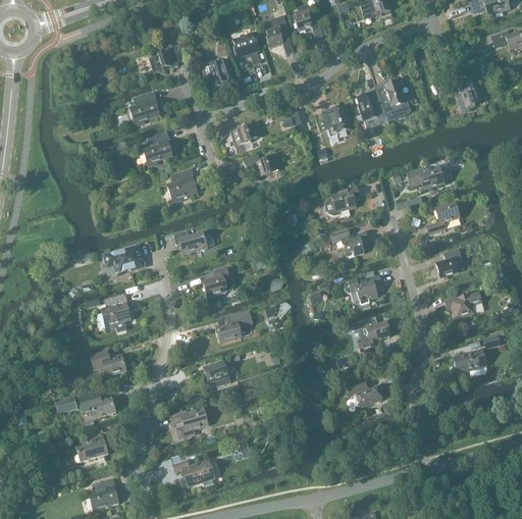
[(367,0),(363,0),(360,1),(365,18),(390,10),(386,0),(367,0)]
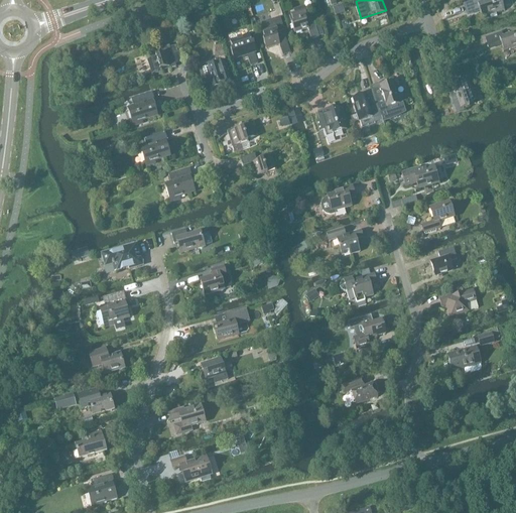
[(504,8),(502,0),(481,0),(470,0),(464,2),(466,10),(479,6),(482,14),(488,12),(488,13),(504,8)]
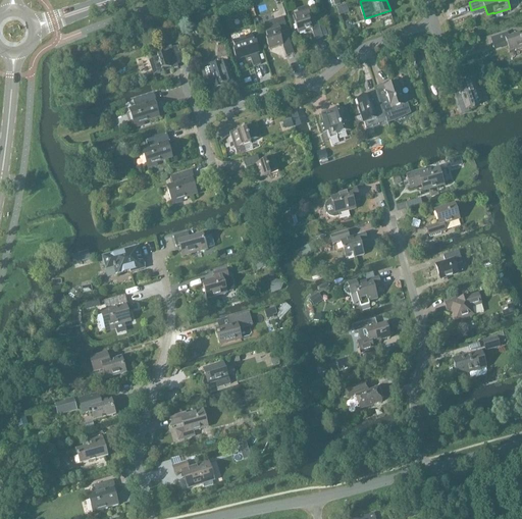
[(346,2),(337,5),(340,13),(349,10),(346,2)]
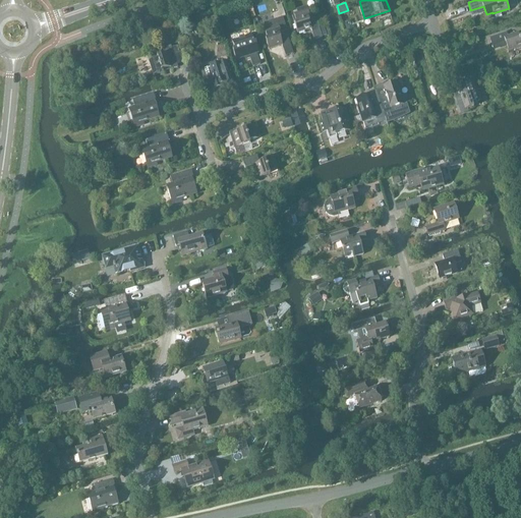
[(310,17),(307,8),(306,3),(296,6),(297,11),(291,13),(297,31),(310,26),(314,38),(323,35),(322,34),(327,33),(324,22),(319,24),(317,20),(310,22),(308,18),(309,18),(310,17)]
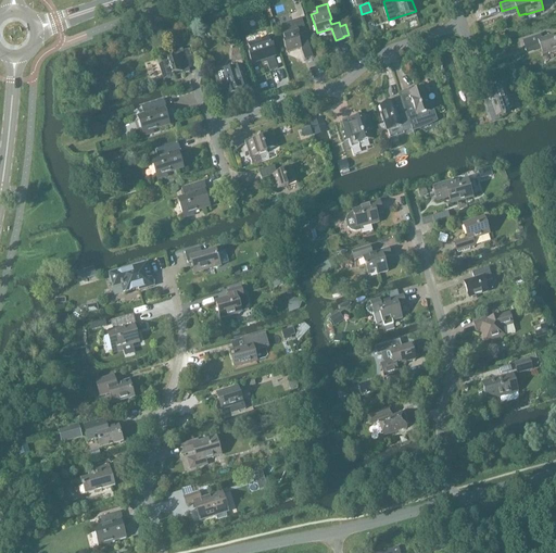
[(302,16),(281,23),(285,29),(282,30),(286,39),(283,40),(290,62),(313,54),(307,40),(301,42),(299,36),(300,36),(299,33),(306,30),(302,16)]
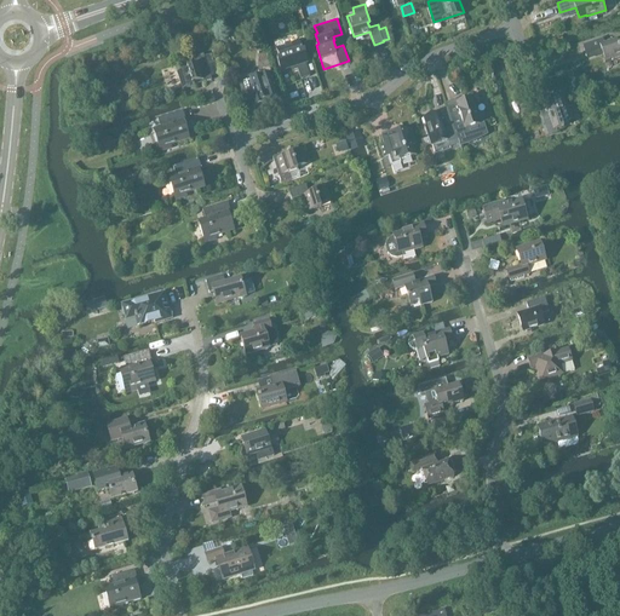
[(603,36),(583,44),(586,53),(602,49),(604,58),(613,56),(613,57),(619,53),(619,35),(604,40),(603,36)]
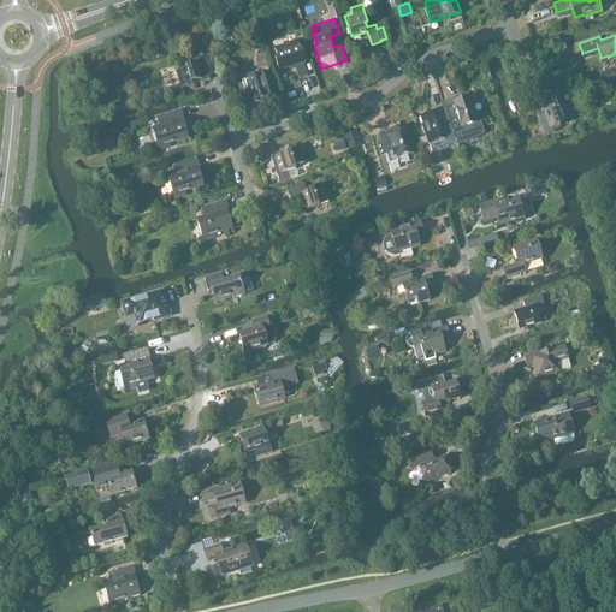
[(303,46),(302,46),(298,39),(274,46),(277,57),(276,57),(279,69),(295,63),(298,76),(308,73),(303,60),(308,59),(303,46)]
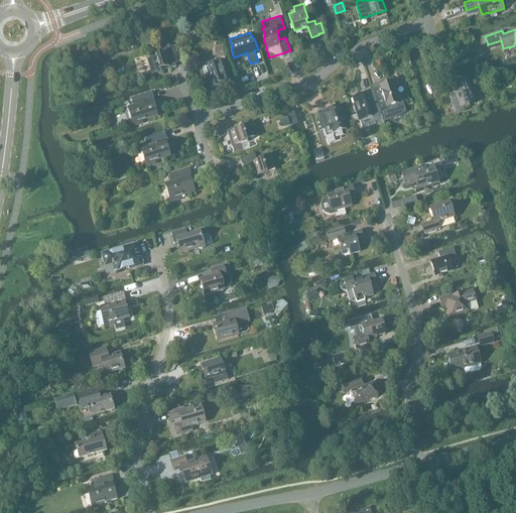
[(175,42),(170,44),(169,42),(161,45),(163,51),(155,53),(156,55),(148,58),(152,72),(161,69),(161,67),(168,65),(168,67),(176,65),(172,51),(177,50),(175,42)]
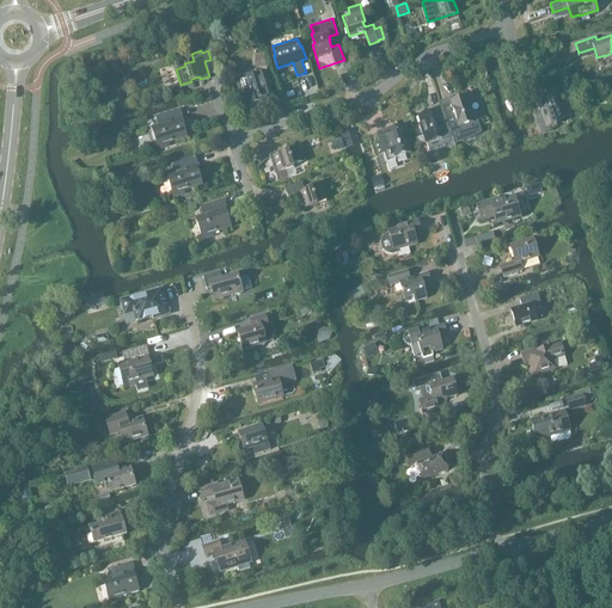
[(239,90),(243,88),(249,104),(259,100),(258,98),(267,96),(268,98),(276,94),(269,69),(258,72),(236,80),(239,90)]
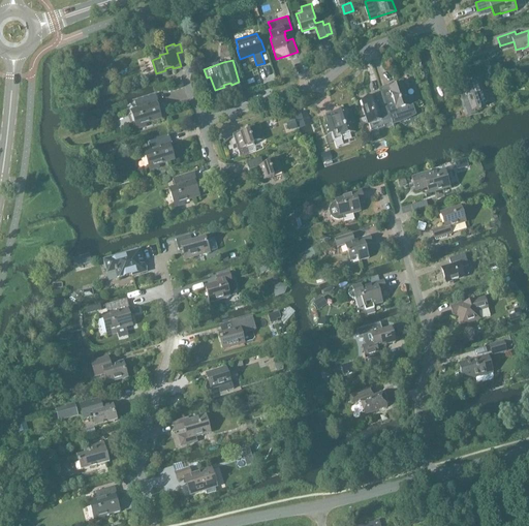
[(414,114),(411,103),(410,103),(416,101),(413,93),(408,95),(405,87),(405,88),(403,81),(381,88),(382,92),(390,113),(391,117),(393,123),(404,119),(414,114)]
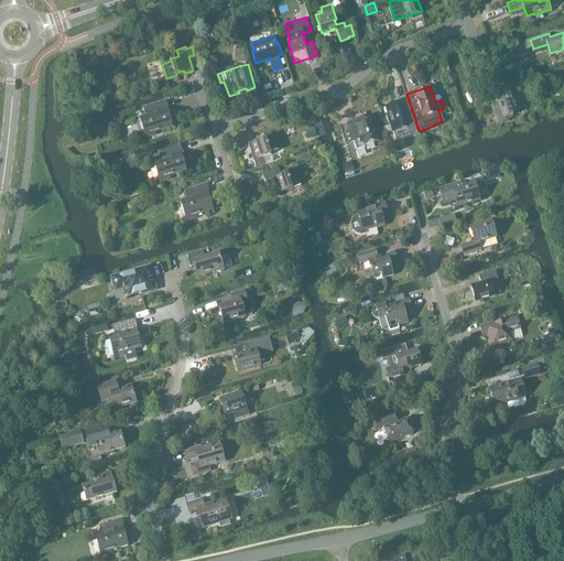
[(516,96),(512,86),(505,89),(503,86),(495,89),(497,94),(489,97),(497,121),(507,118),(506,116),(512,114),(511,109),(521,106),(518,95),(516,96)]
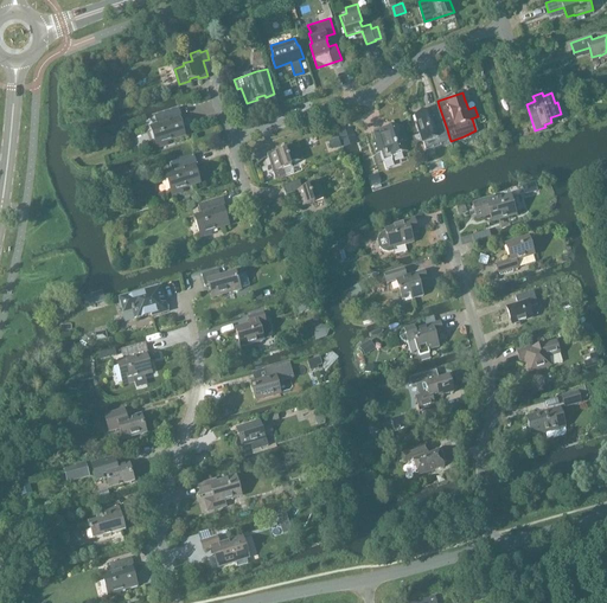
[(157,146),(167,142),(167,140),(185,134),(179,116),(181,115),(179,106),(154,114),(158,122),(151,124),(157,146)]
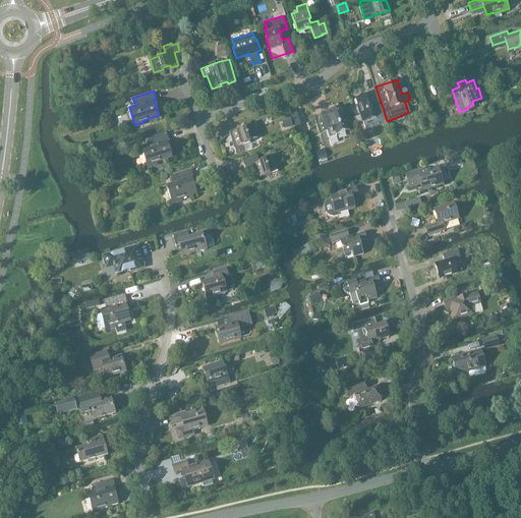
[(385,115),(384,111),(377,91),(356,98),(358,104),(357,104),(360,113),(353,116),(355,122),(362,119),(362,120),(377,116),(378,118),(385,115)]
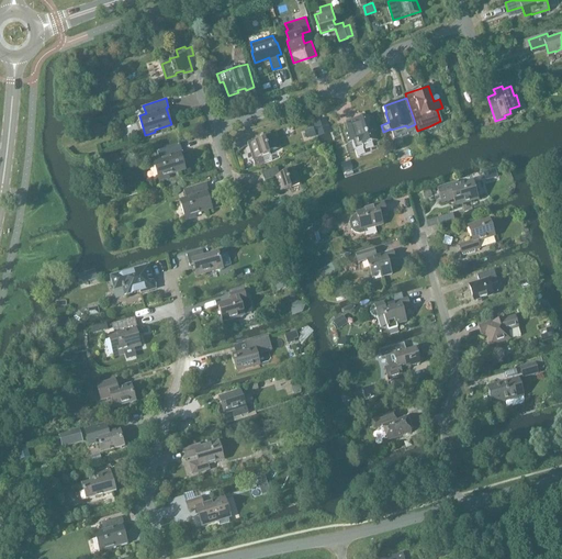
[(348,127),(344,130),(347,141),(351,138),(352,138),(352,141),(355,148),(363,146),(362,143),(378,138),(374,130),(377,129),(372,114),(370,115),(369,114),(355,119),(355,116),(346,120),(348,127)]
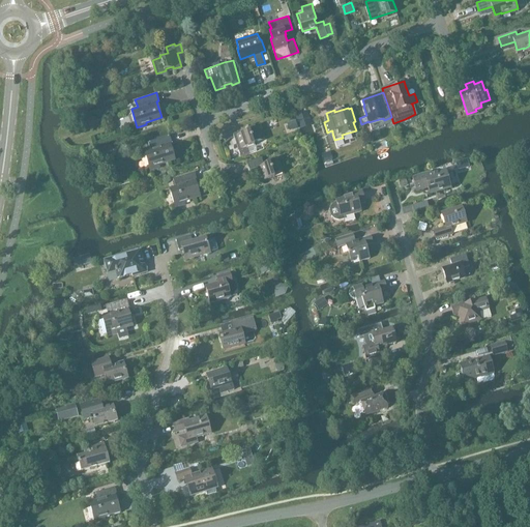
[(295,118),(286,121),(289,128),(297,125),(295,118)]
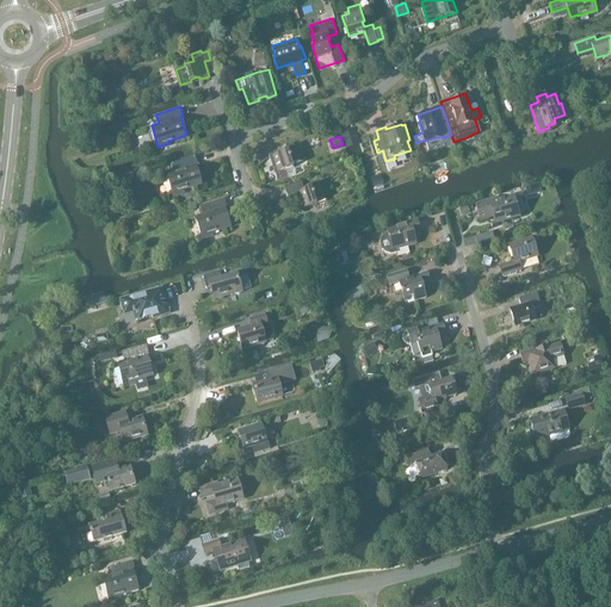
[(302,160),(297,143),(287,147),(287,149),(278,152),(278,149),(269,153),(277,178),(287,174),(284,168),(294,165),(292,162),(302,160)]
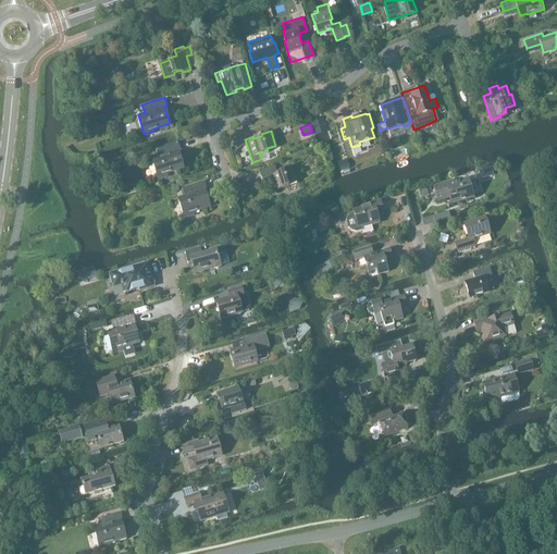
[(158,177),(168,174),(166,172),(184,167),(178,150),(181,149),(178,140),(156,148),(158,156),(152,158),(158,177)]
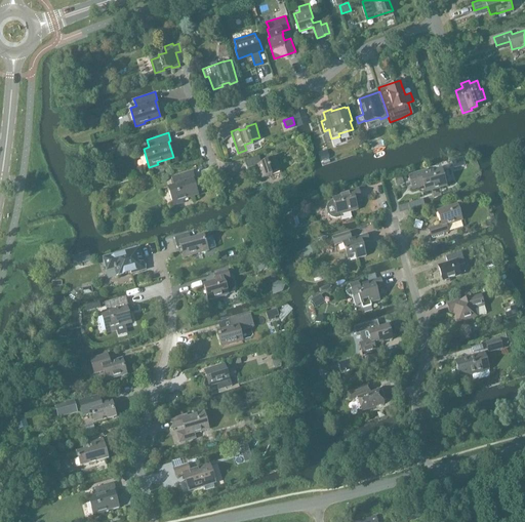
[(327,148),(320,151),(321,156),(322,158),(329,156),(327,148)]
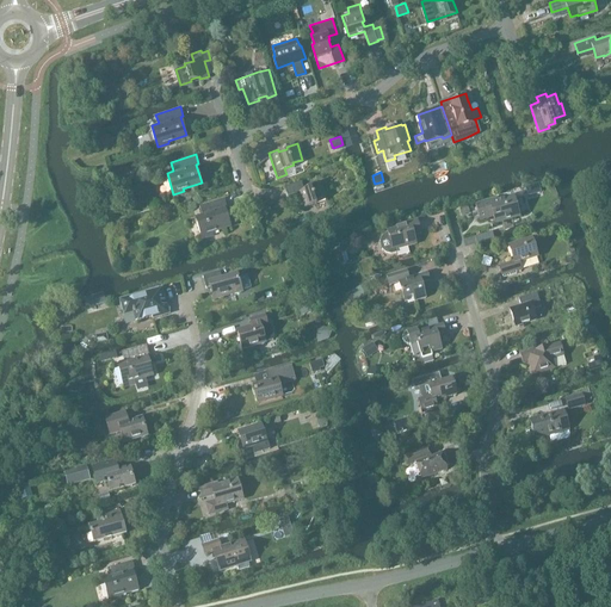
[(304,187),(302,179),(284,185),(288,193),(301,190),(306,205),(316,202),(316,199),(326,197),(321,180),(309,184),(310,186),(304,187)]
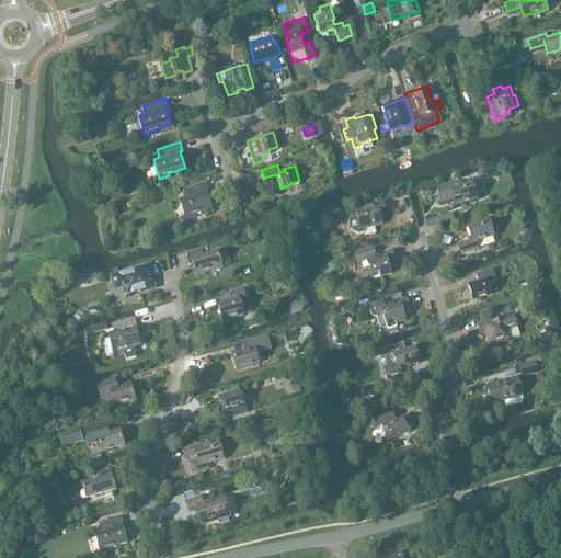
[(494,167),(482,170),(484,178),(496,174),(494,167)]
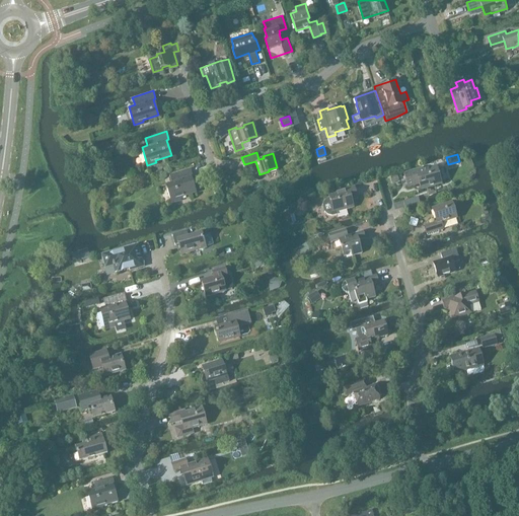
[(441,181),(437,165),(421,170),(420,167),(403,172),(408,185),(419,181),(421,188),(441,181)]
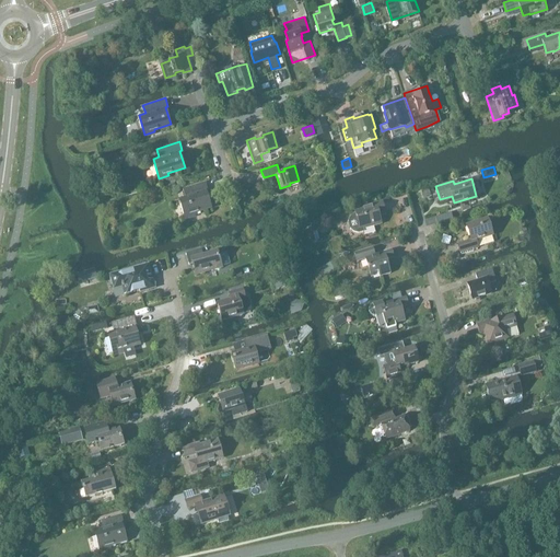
[(185,217),(195,215),(195,211),(211,206),(206,189),(208,189),(206,181),(183,187),(185,196),(179,198),(185,217)]
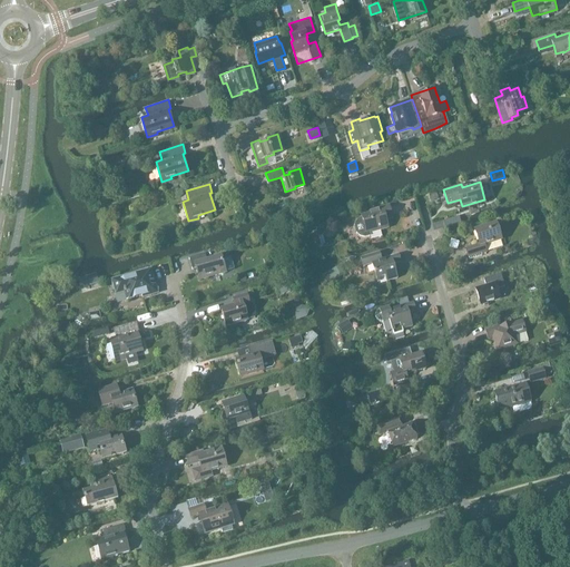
[(362,214),(362,215),(360,216),(355,220),(354,225),(356,231),(360,234),(365,235),(371,234),(370,231),(387,225),(385,217),(392,215),(389,204),(370,209),(371,212),(362,214)]
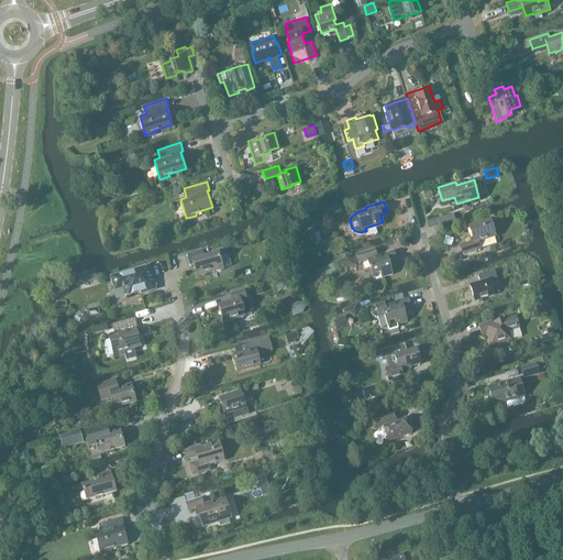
[(440,222),(455,218),(454,211),(439,216),(440,222)]
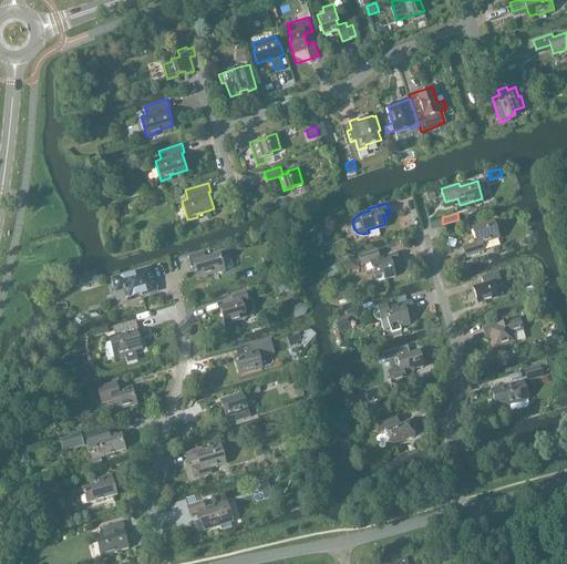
[(323,216),(316,217),(318,226),(326,224),(323,216)]
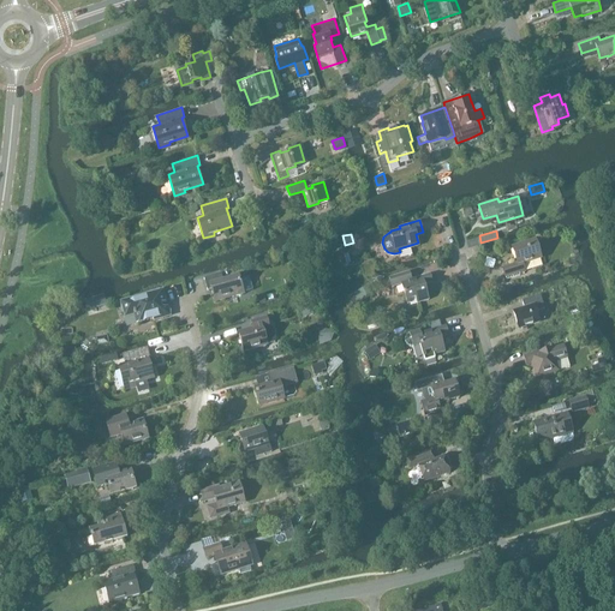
[(505,275),(525,269),(523,262),(541,256),(536,238),(512,245),(517,261),(502,265),(505,275)]
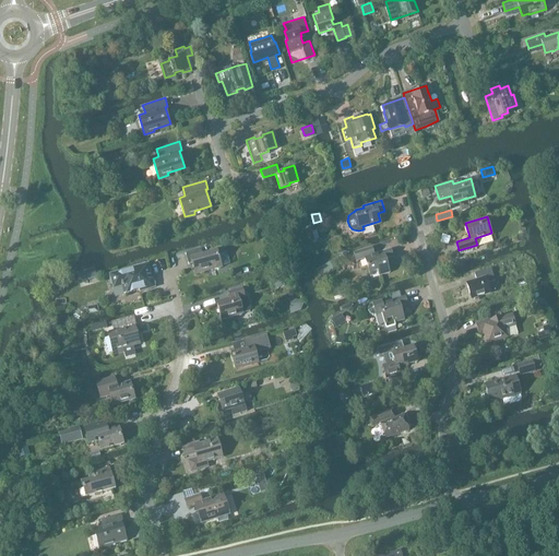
[(356,260),(365,257),(370,274),(372,274),(371,271),(378,269),(379,274),(390,271),(385,257),(393,255),(391,248),(375,252),(372,245),(354,250),(356,260)]
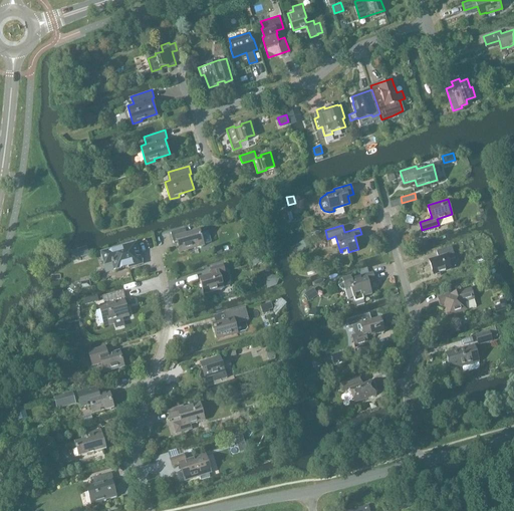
[(187,232),(186,226),(171,231),(174,241),(177,240),(180,250),(204,243),(200,229),(187,232)]
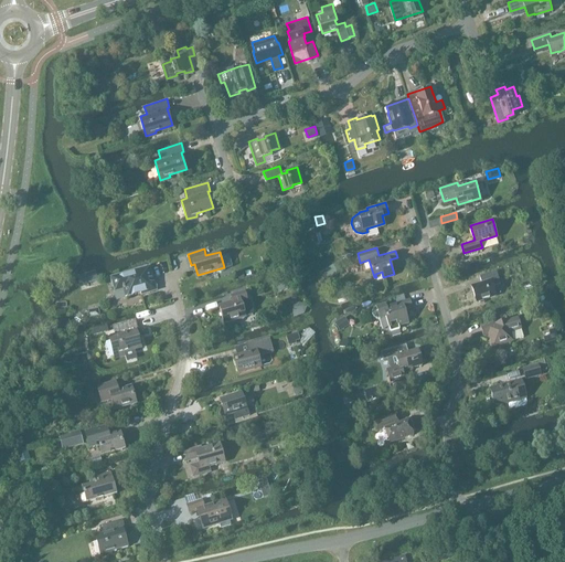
[(338,261),(324,267),(329,276),(342,269),(338,261)]
